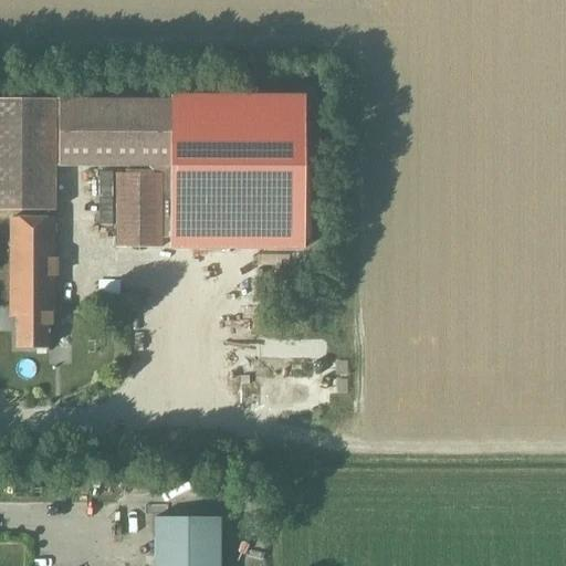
[(152,166),(152,175),(160,175),(160,192),(169,192),(169,100),(0,98),(0,211),(53,211),(53,167),(152,166)]
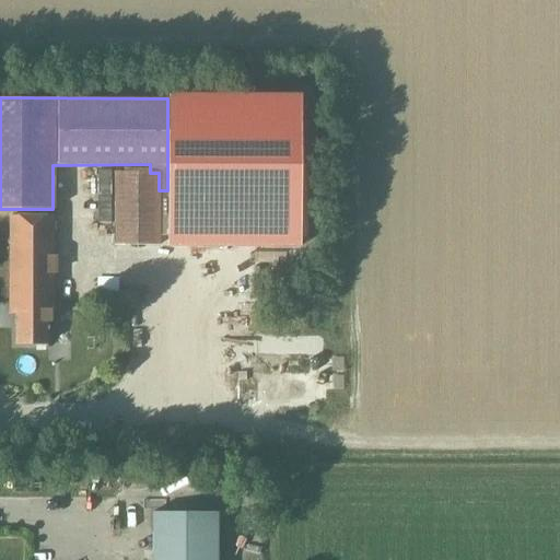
[(159,173),(150,173),(114,173),(114,244),(159,244),(159,235),(167,235),(167,245),(301,245),(300,97),(167,98),(167,190),(159,190),(159,173)]
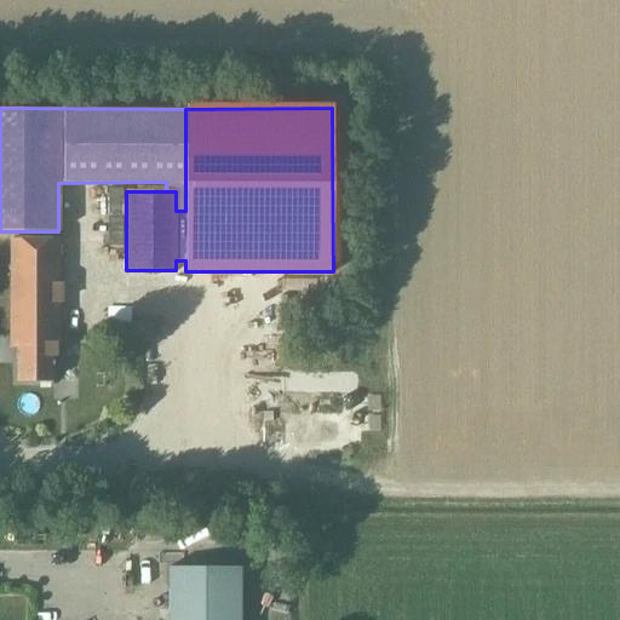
[(58,356),(58,240),(10,240),(10,348),(17,348),(17,382),(52,382),(52,356),(58,356)]
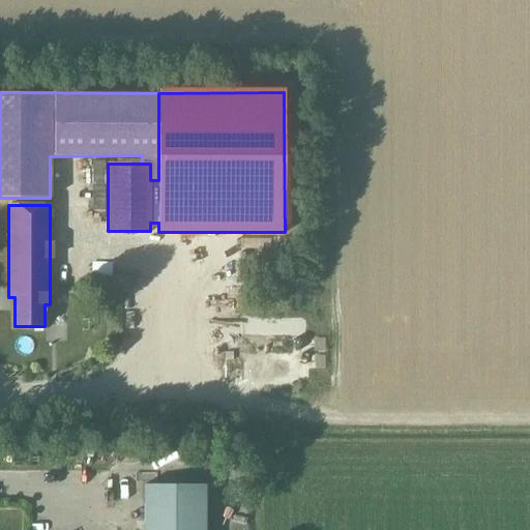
[(205,529),(205,484),(144,484),(143,529),(205,529)]
